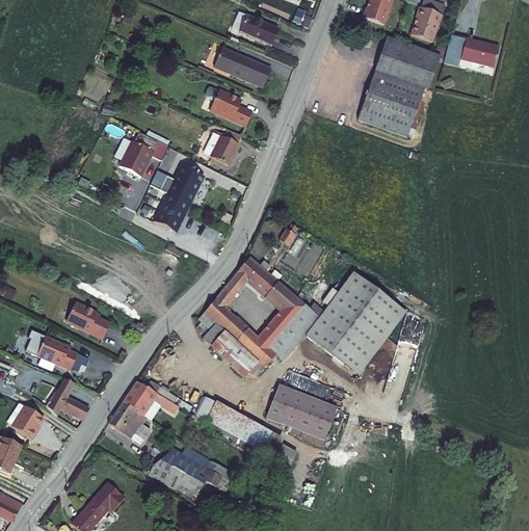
[(370,0),(369,4),(367,4),(364,14),(386,22),(393,0),(370,0)]
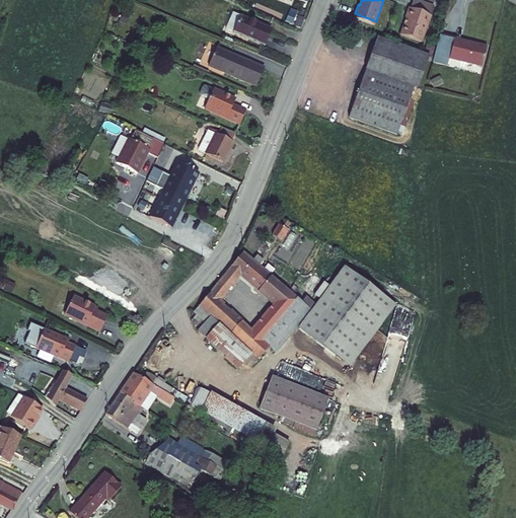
[(414,0),(412,4),(432,11),(435,2),(430,0),(414,0)]
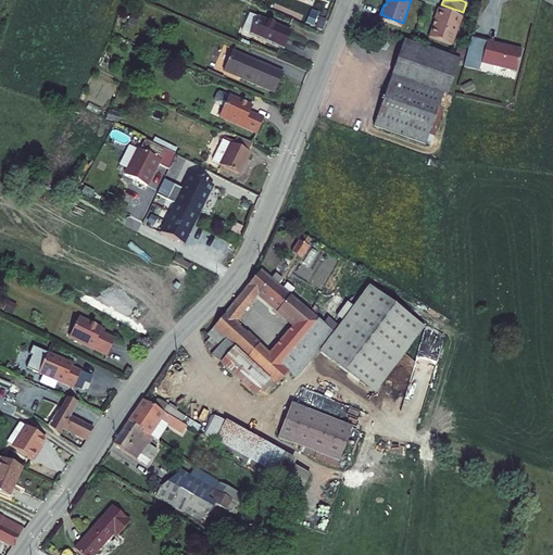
[(437,16),(431,33),(453,40),(464,13),(463,12),(441,4),(440,3),(436,15),(437,16)]
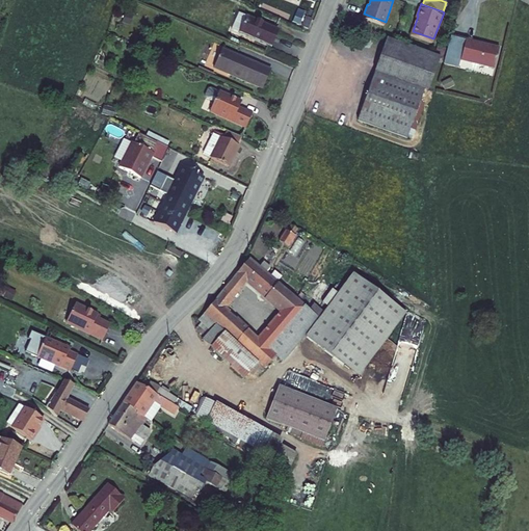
[(269,44),(276,27),(240,11),(233,29),(269,44)]
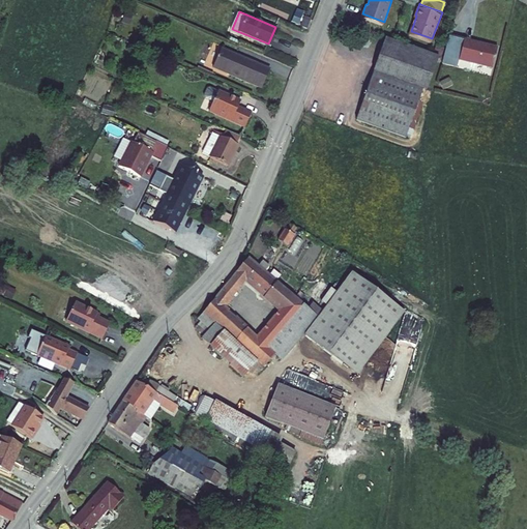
[(301,26),(308,28),(312,19),(305,17),(301,26)]
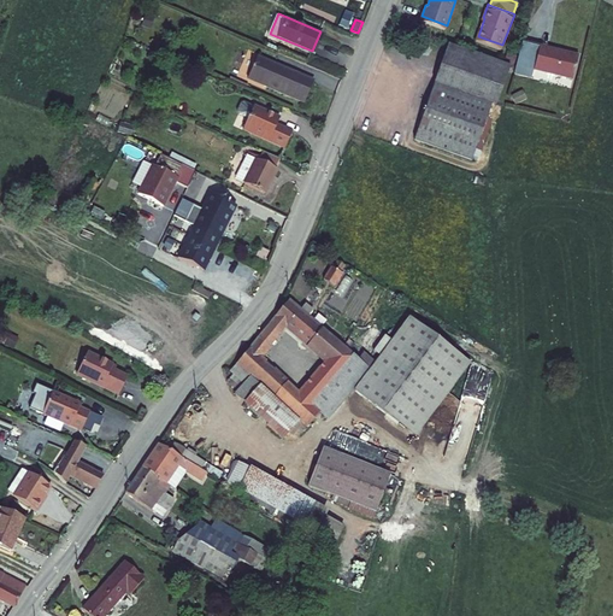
[(524,28),(516,60),(532,64),(535,56),(541,33),(524,28)]
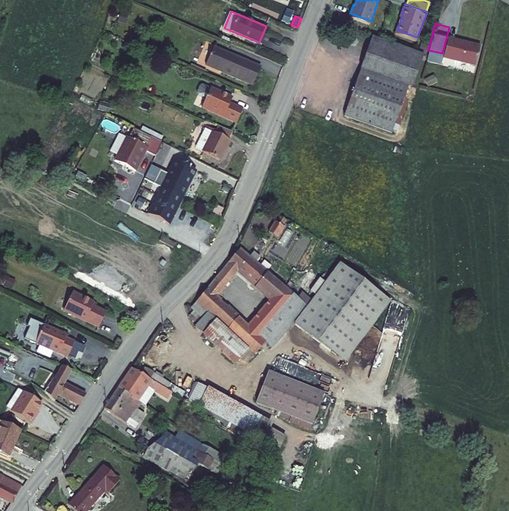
[(449,27),(444,46),(476,54),(481,35),(449,27)]
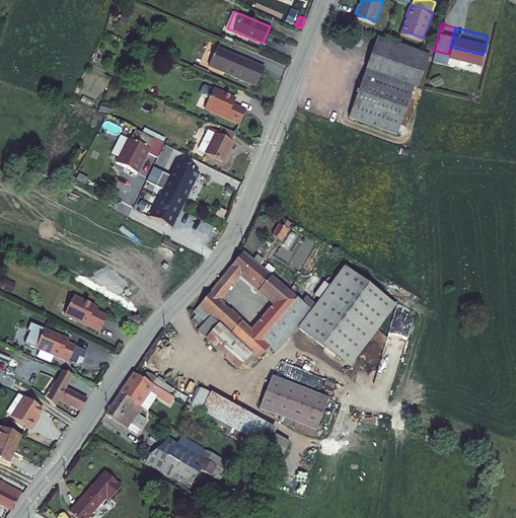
[(377,32),(349,115),(399,132),(417,80),(420,81),(430,51),(377,32)]
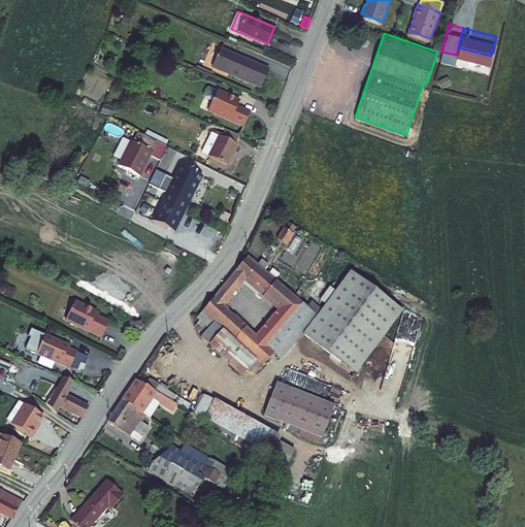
[(262,88),(269,71),(257,65),(258,63),(222,47),(214,66),(262,88)]
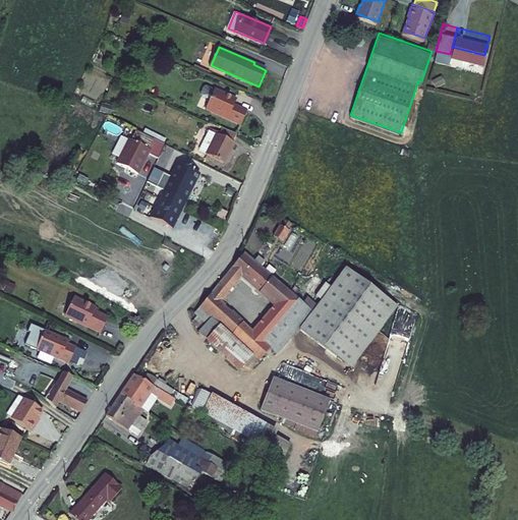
[(222,94),(212,113),(247,130),(253,117),(240,110),(243,104),(222,94)]
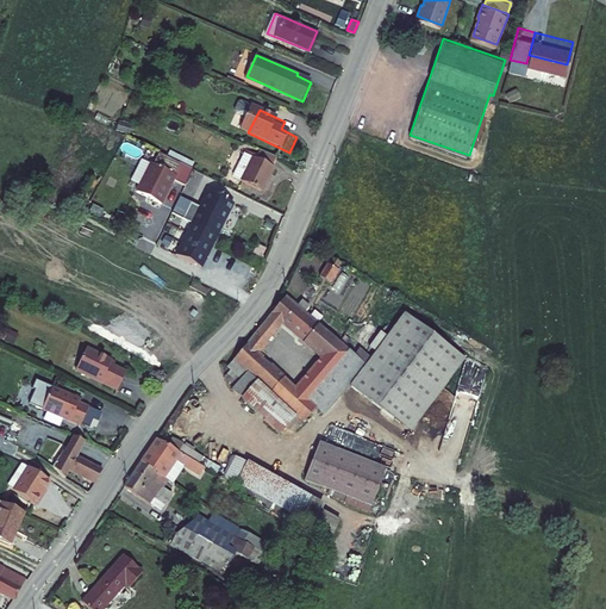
[(262,153),(260,157),(263,160),(262,163),(276,169),(281,162),(262,153)]
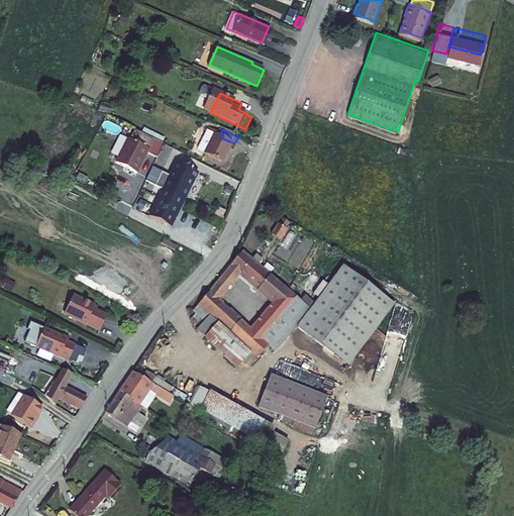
[(203,152),(203,153),(226,165),(236,144),(234,143),(222,138),(223,135),(220,133),(212,130),(210,134),(212,135),(203,152)]
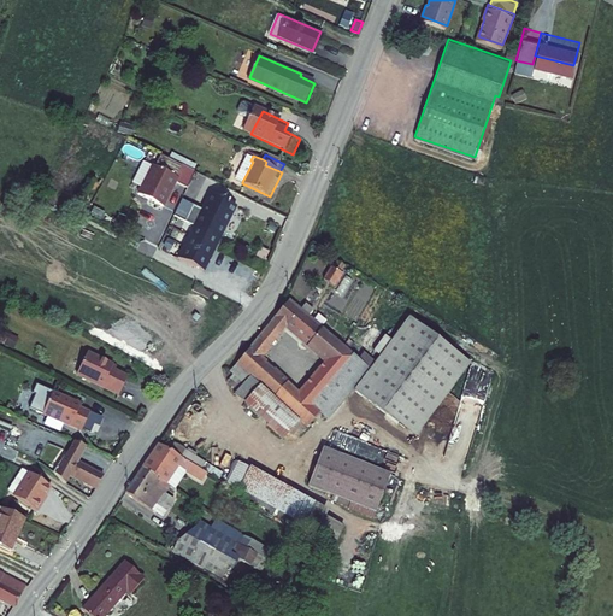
[(242,182),(253,162),(251,160),(245,157),(235,179),(242,182)]
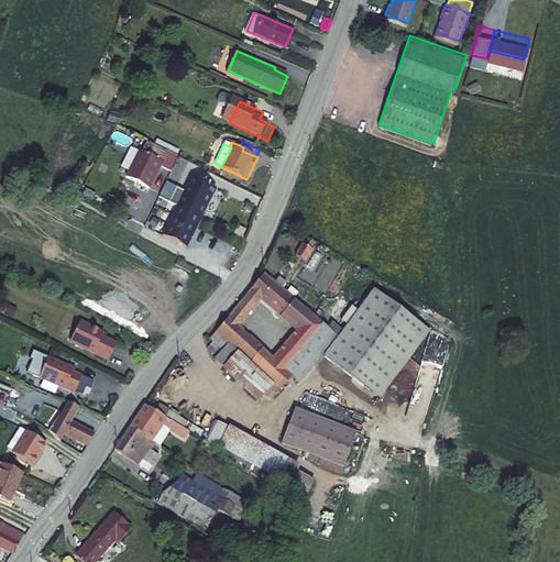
[(86,150),(74,173),(83,177),(95,154),(86,150)]
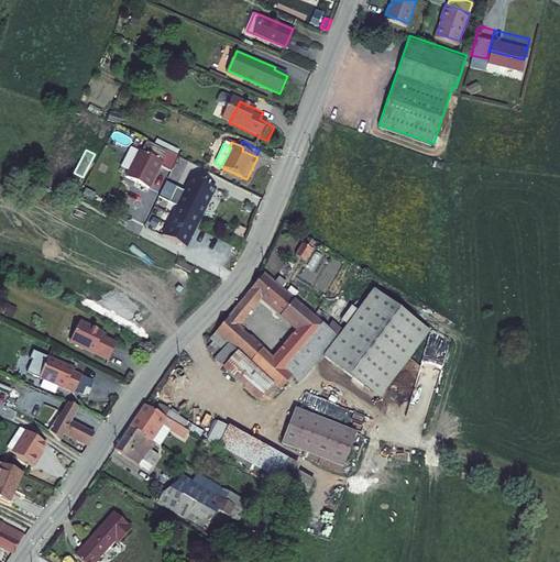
[(150,187),(164,162),(141,150),(128,175),(150,187)]
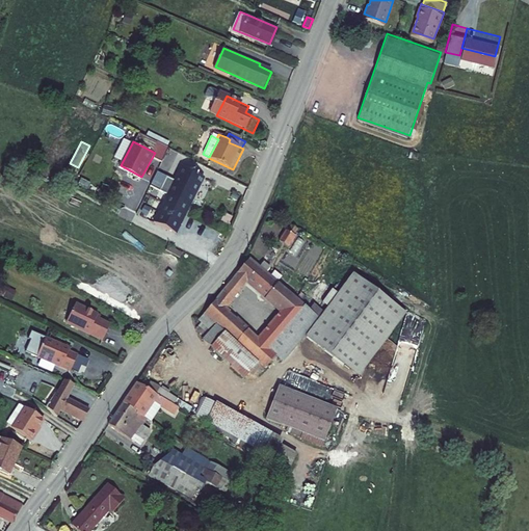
[(205,177),(183,165),(176,179),(167,175),(160,189),(167,193),(189,205),(205,177)]
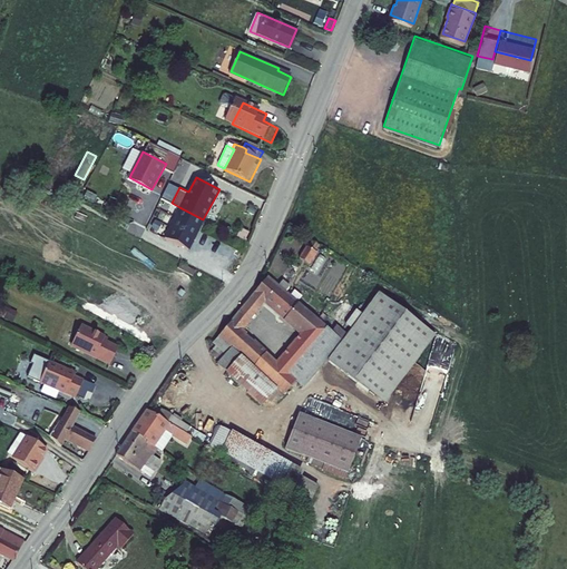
[(187,248),(203,219),(179,207),(164,236),(187,248)]
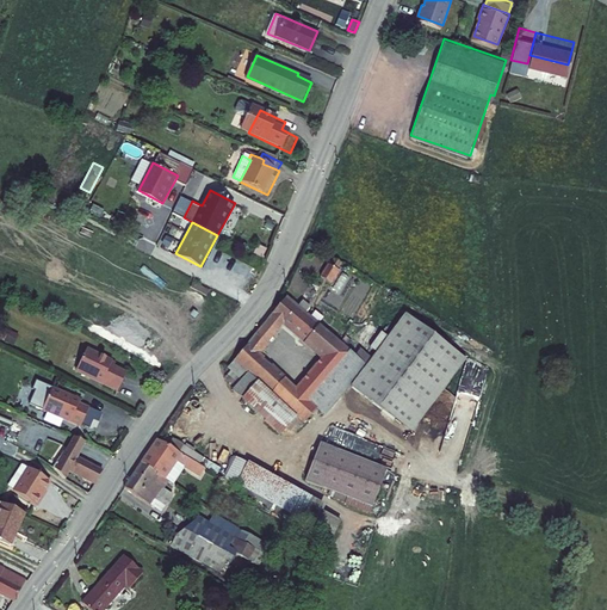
[(330,267),(323,279),(336,287),(344,275),(330,267)]
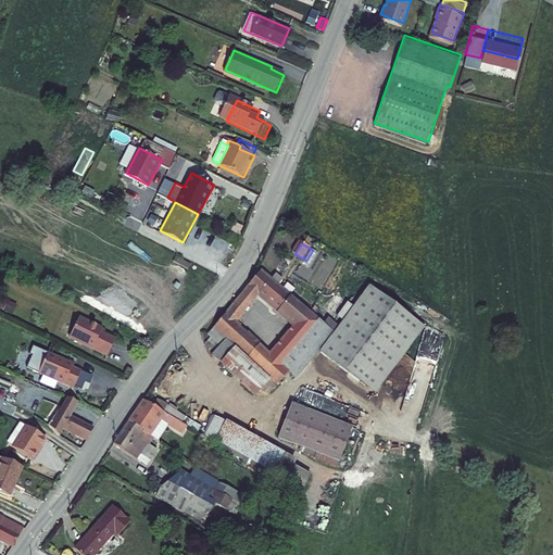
[(238,305),(213,337),(215,340),(224,348),(230,340),(280,386),(292,373),(301,379),(329,347),(339,335),(264,273),(244,298),(255,306),(264,295),(299,324),(273,354),(242,327),(244,324),(241,322),(248,314),(238,305)]
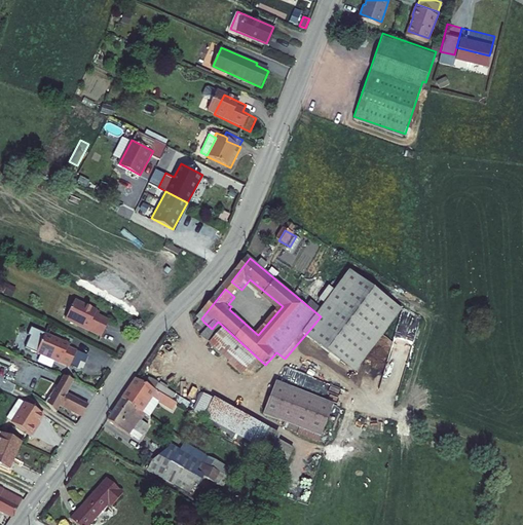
[(411,309),(361,268),(321,316),(311,328),(361,369),(411,309)]
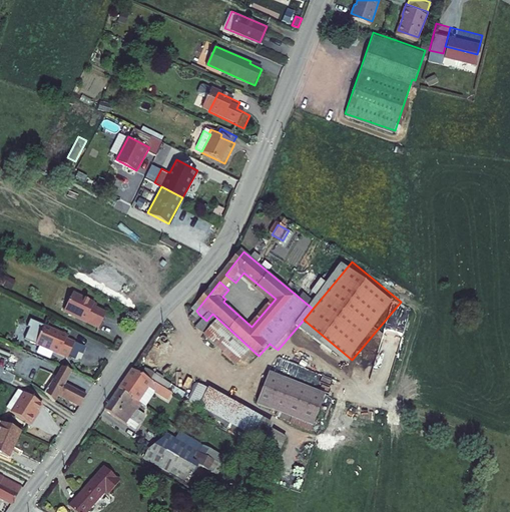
[(219,282),(228,290),(235,283),(225,275),(219,282)]
